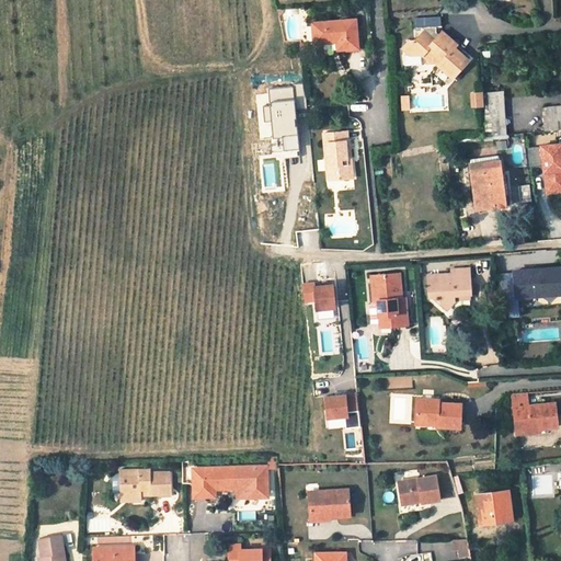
[(436,27),(442,26),(441,18),(414,19),(414,29),(423,27),(436,27)]
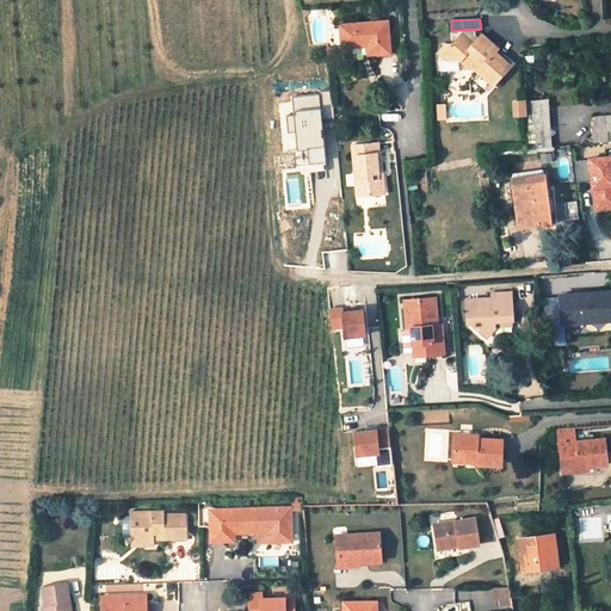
[(387,20),(341,25),(343,47),(368,45),(368,55),(390,53),(387,20)]
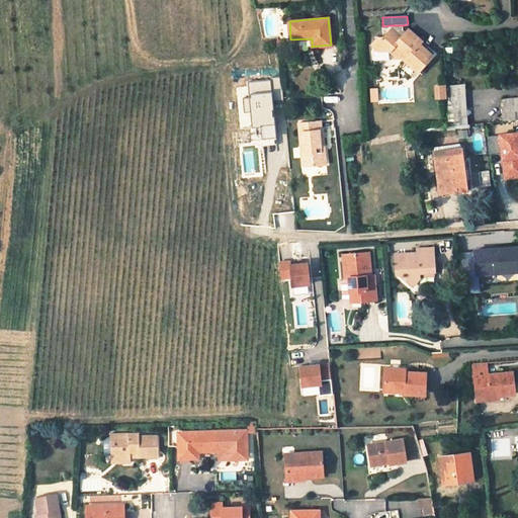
[(391,25),(391,30),(401,39),(406,32),(403,30),(403,25),(391,25)]
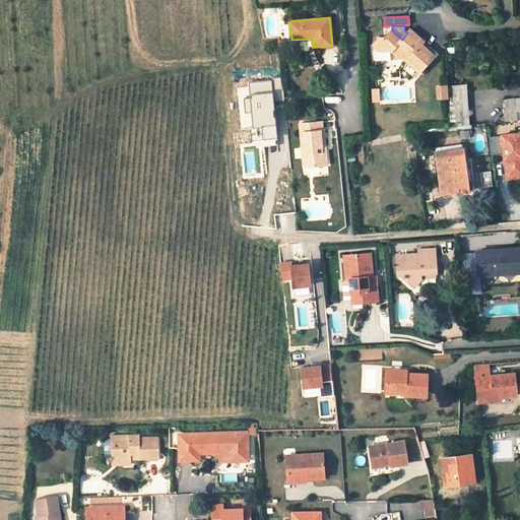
[(407,33),(402,40),(392,30),(386,39),(380,38),(379,38),(372,46),(380,53),(389,50),(395,55),(395,58),(403,58),(419,72),(420,71),(425,66),(434,56),(421,45),(424,42),(409,29),(407,33)]
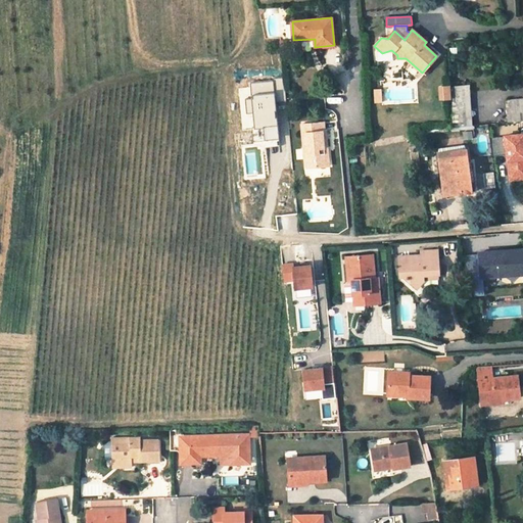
[(382,53),(377,54),(379,63),(394,60),(391,50),(382,53)]
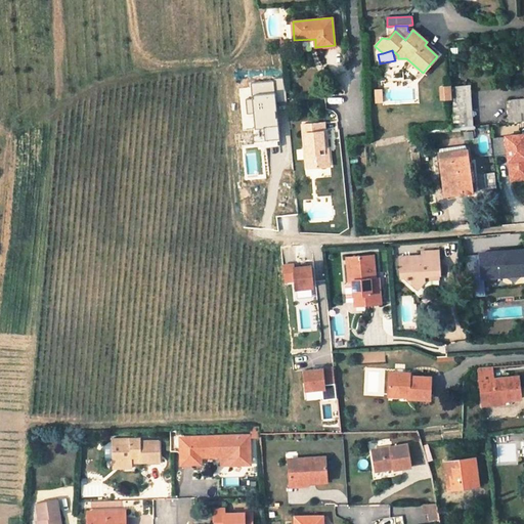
[(279,81),(256,83),(257,92),(254,93),(257,127),(260,127),(261,139),(270,138),(271,150),(289,148),(288,136),(284,137),(279,81)]
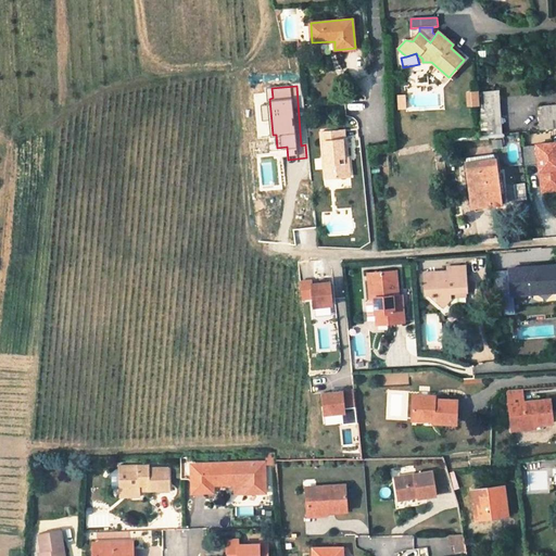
[(503,134),(498,90),(480,91),(482,136),(503,134)]
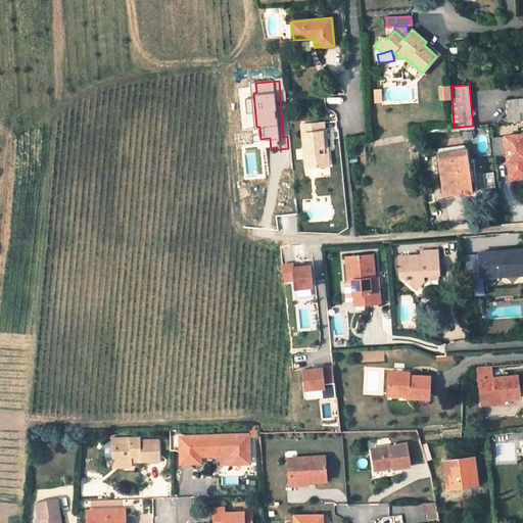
[(449,87),(441,87),(441,99),(450,98),(449,87)]
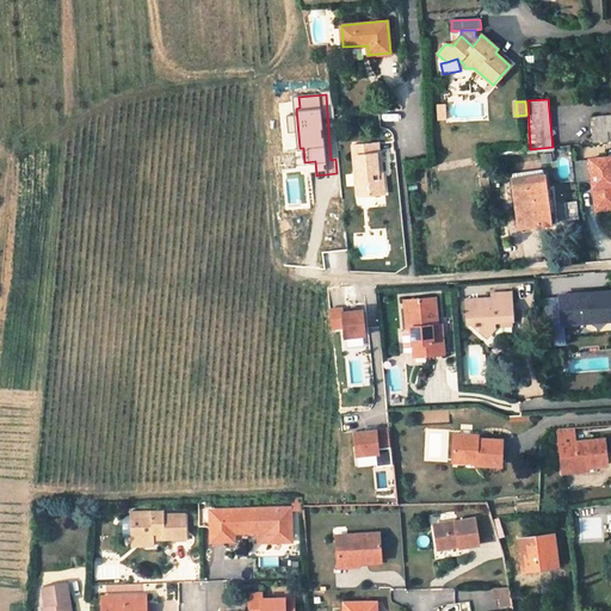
[(610,115),(594,117),(596,142),(610,141),(610,115)]
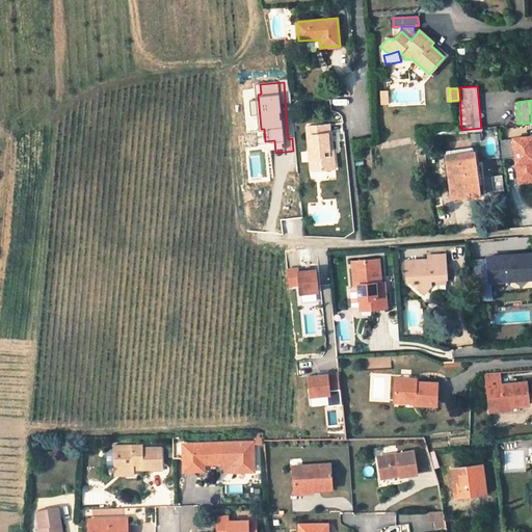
[(330,124),(308,127),(312,170),(331,169),(329,150),(334,150),(333,132),(331,133),(330,124)]
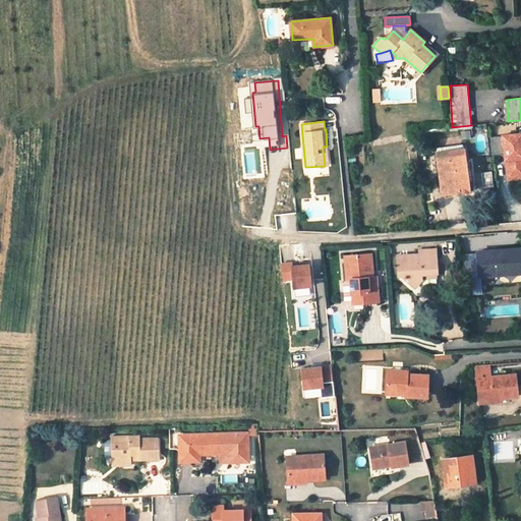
[(520,132),(501,135),(501,136),(488,137),(490,155),(503,154),(506,180),(520,178),(520,132)]
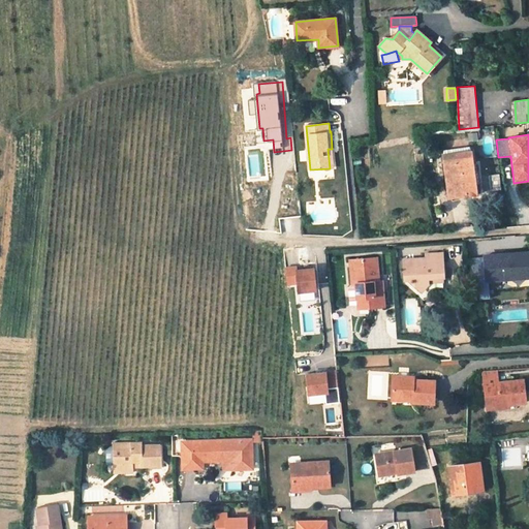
[(471,150),(443,154),(447,183),(449,182),(452,196),(467,194),(467,196),(468,196),(477,195),(471,150)]
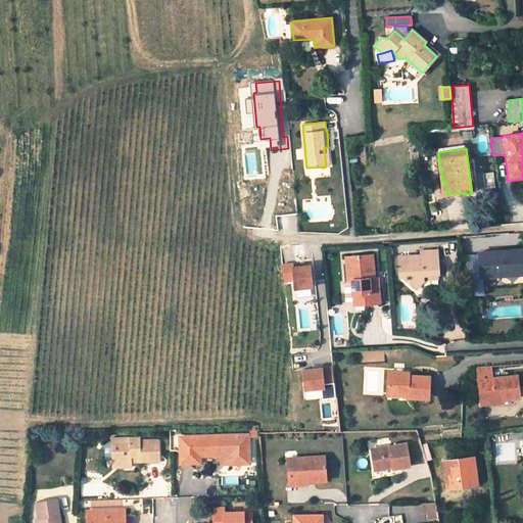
[(479,188),(495,186),(493,173),(477,175),(479,188)]
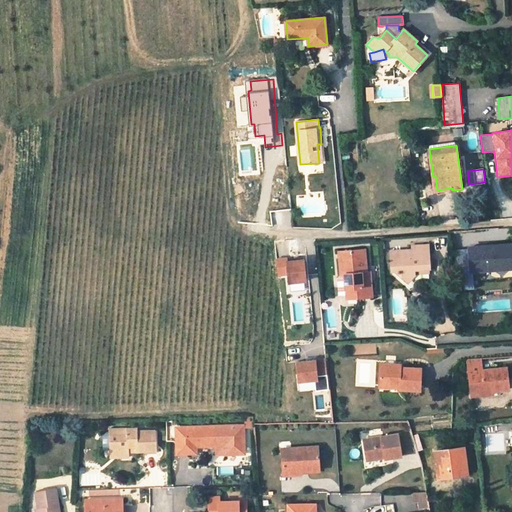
[(412,248),(390,249),(391,269),(395,269),(401,281),(414,272),(413,268),(429,266),(428,243),(412,244),(412,248)]
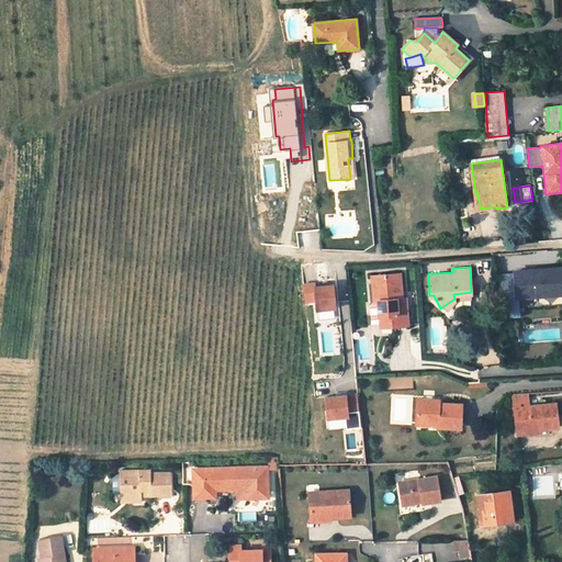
[(534,270),(514,272),(515,273),(516,292),(508,293),(510,318),(521,317),(519,298),(561,294),(561,268),(551,269),(551,270),(534,271),(534,270)]
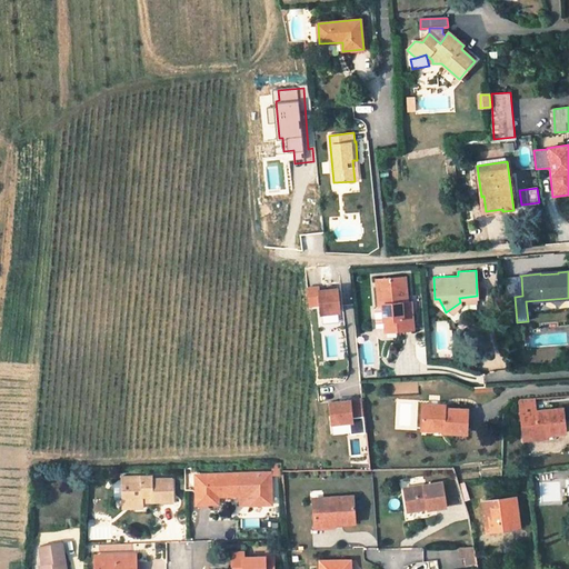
[(376,279),(378,305),(381,305),(383,330),(413,328),(411,300),(407,301),(405,277),(376,279)]
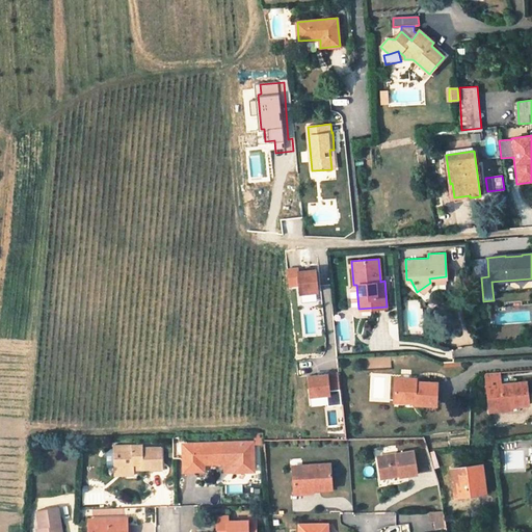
[(488,276),(487,259),(472,260),(474,277),(481,277),(488,276)]
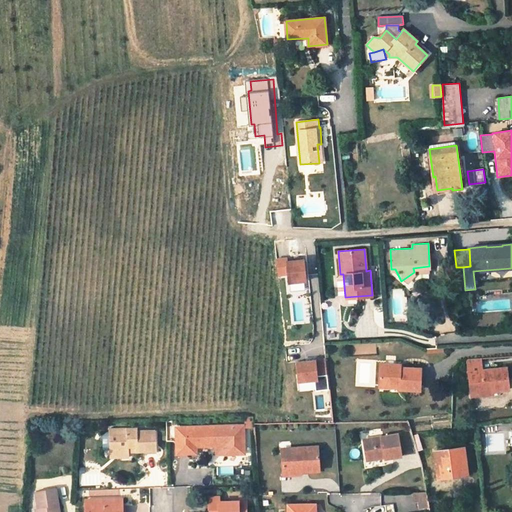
[(286,258),(275,259),(277,275),(287,274),(288,283),(305,281),(303,260),(286,261),(286,258)]
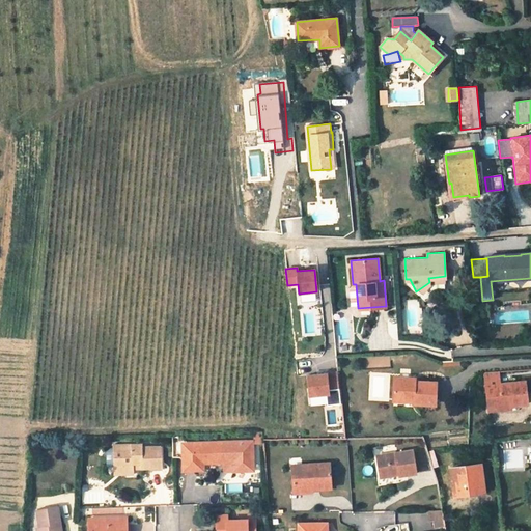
[(358,308),(356,284),(353,284),(352,284),(347,288),(350,305),(354,309),(358,308)]
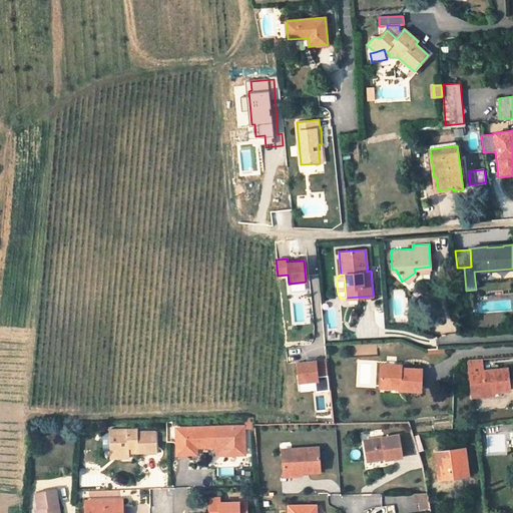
[(427,337),(430,330),(417,324),(414,331),(427,337)]
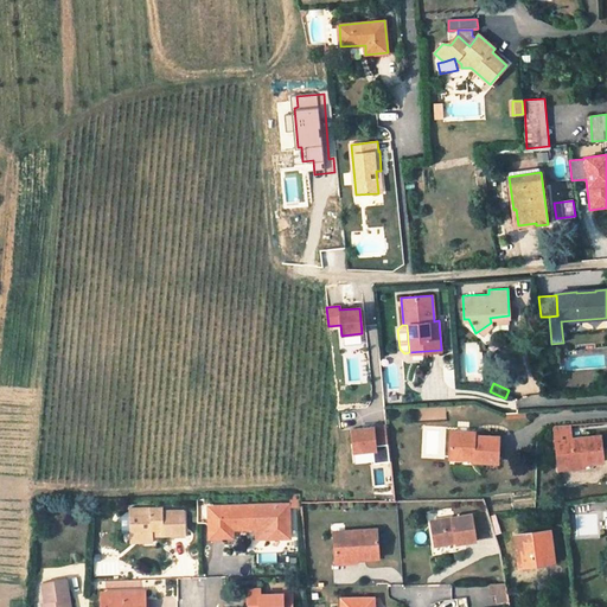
[(385,425),(351,428),(353,451),(376,448),(376,445),(388,443),(385,425)]
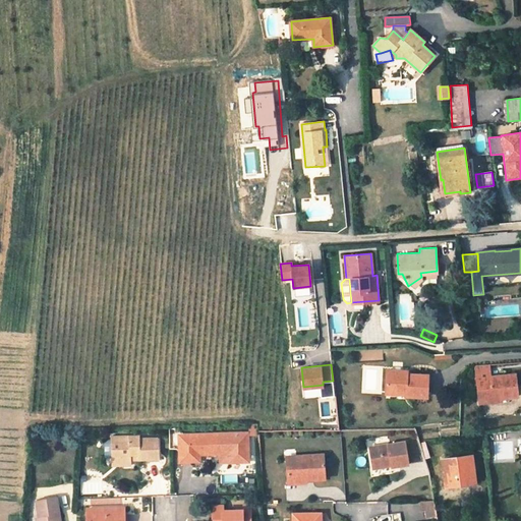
[(408,371),(388,370),(387,391),(405,392),(405,395),(427,396),(428,375),(408,374),(408,371)]
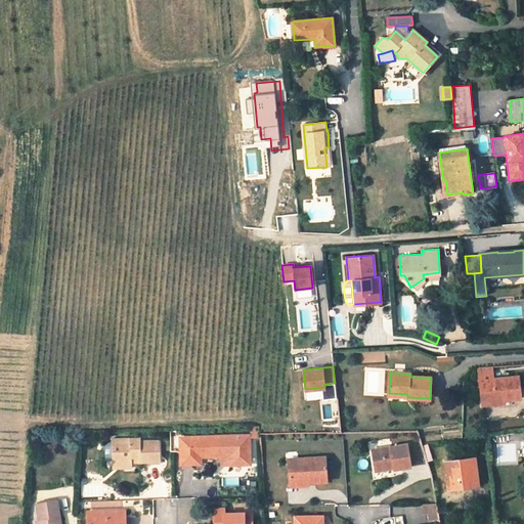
[(519,377),(480,381),(483,399),(504,397),(504,400),(521,398),(519,377)]
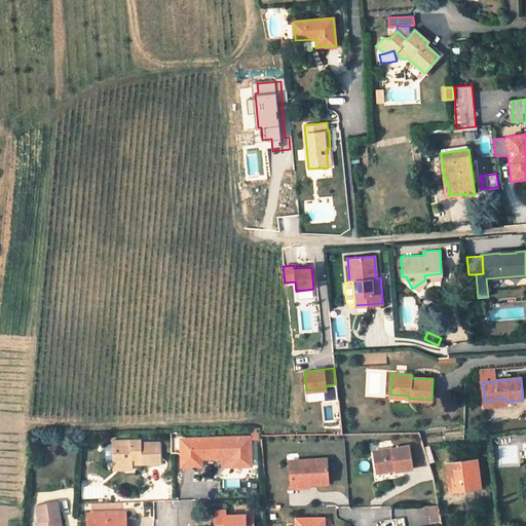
[(250,437),(221,438),(221,460),(221,466),(251,465),(250,437)]
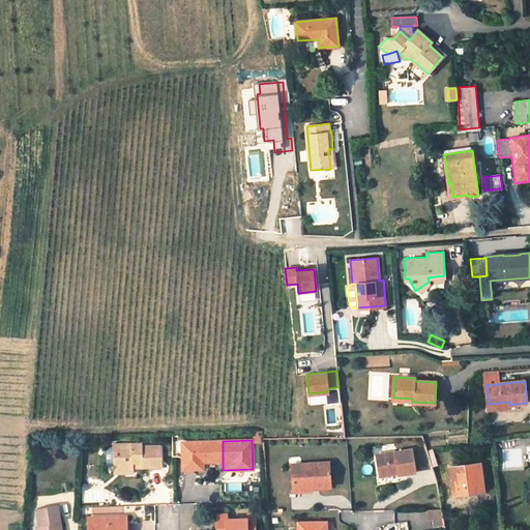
[(223,464),(223,441),(183,442),(184,469),(199,469),(198,465),(203,465),(223,464)]
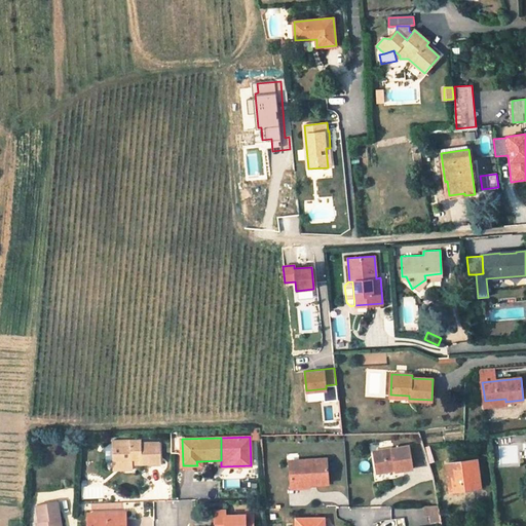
[(141,441),(112,443),(113,462),(122,461),(122,465),(133,465),(132,464),(132,459),(141,459),(141,463),(160,463),(159,443),(141,444),(141,441)]
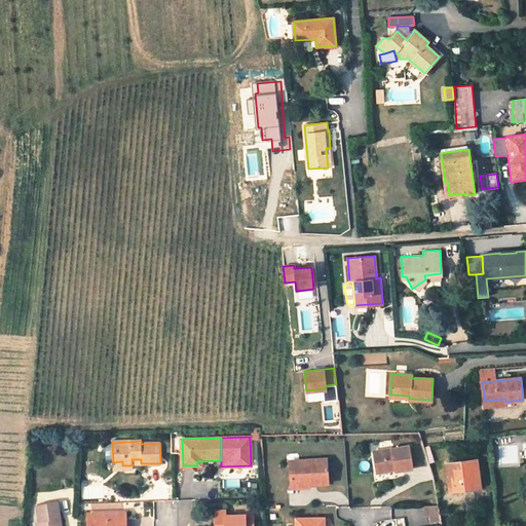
[(428,462),(434,461),(428,446),(424,448),(428,462)]
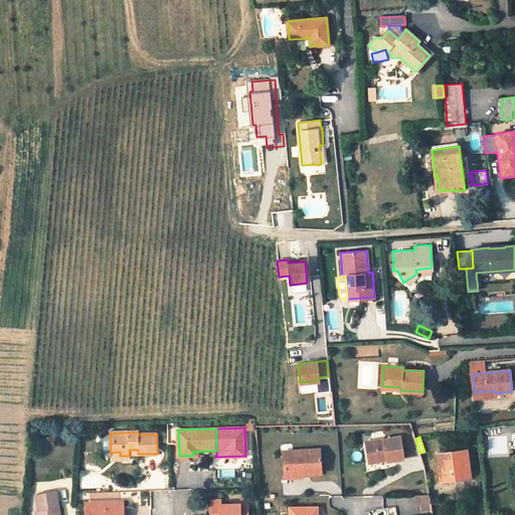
[(401,438),(366,443),(369,462),(386,459),(387,463),(404,460),(401,438)]
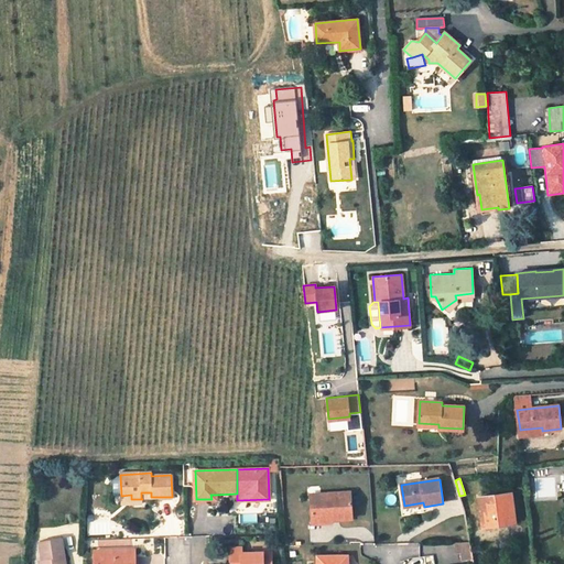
[(350,492),(310,494),(312,518),(331,517),(331,520),(353,518),(350,492)]
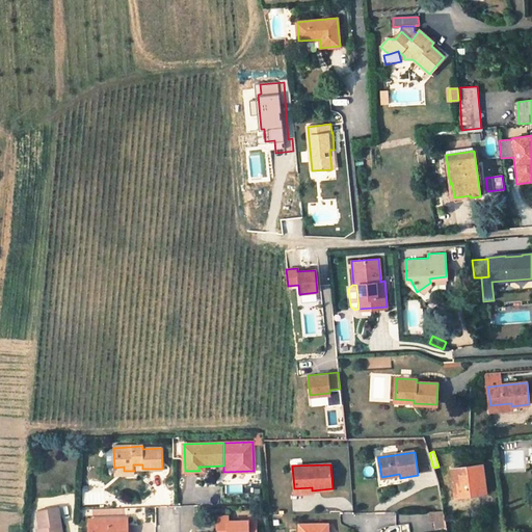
[(482,466),(451,470),(455,496),(486,493),(482,466)]
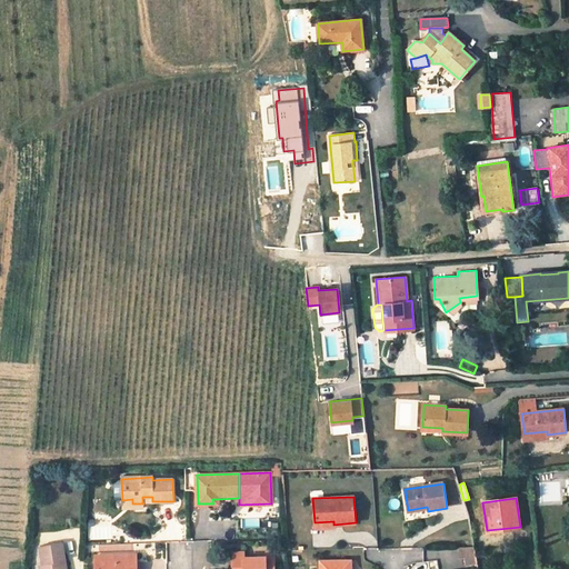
[(143,509),(143,503),(132,503),(132,499),(122,500),(122,510),(143,509)]
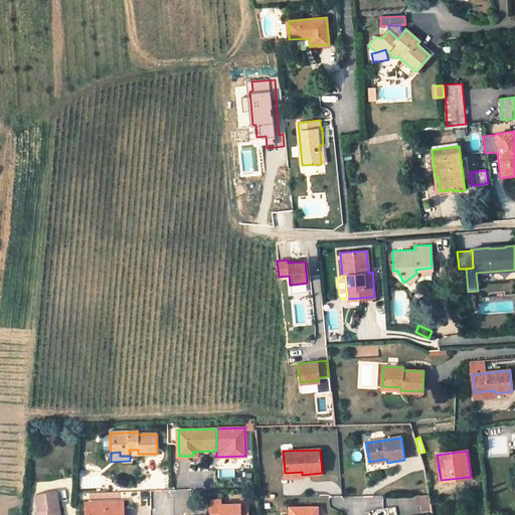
[(425,470),(430,469),(425,456),(420,457),(425,470)]
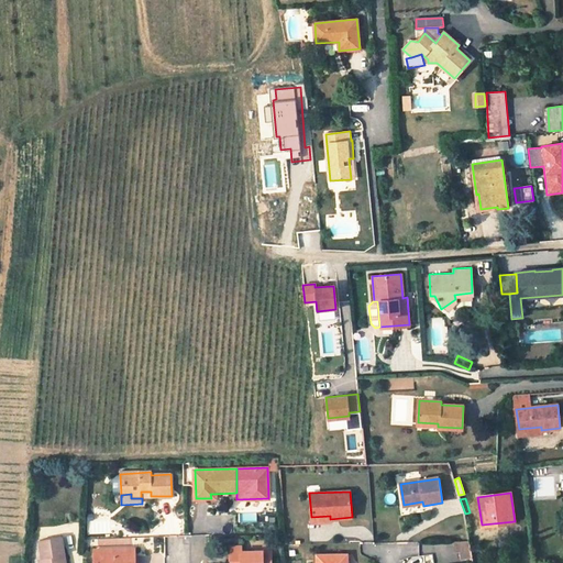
[(65,562),(62,537),(40,541),(42,559),(43,562),(65,562)]
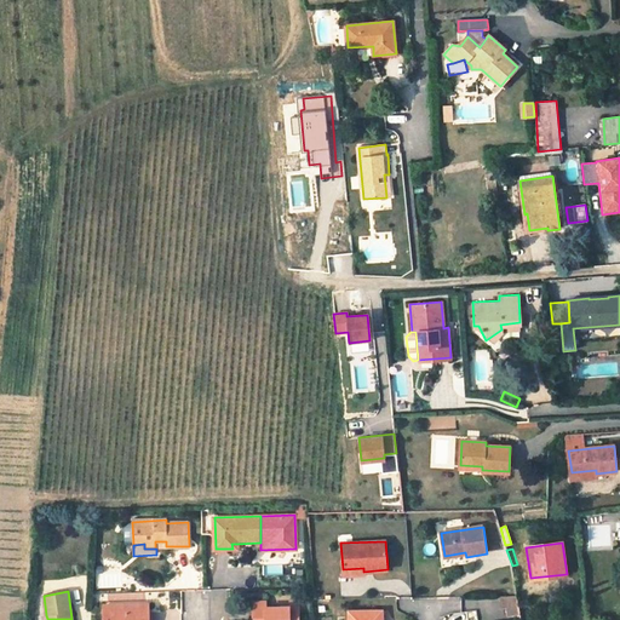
[(521,615),(517,597),(498,597),(500,609),(507,609),(509,618),(521,615)]
